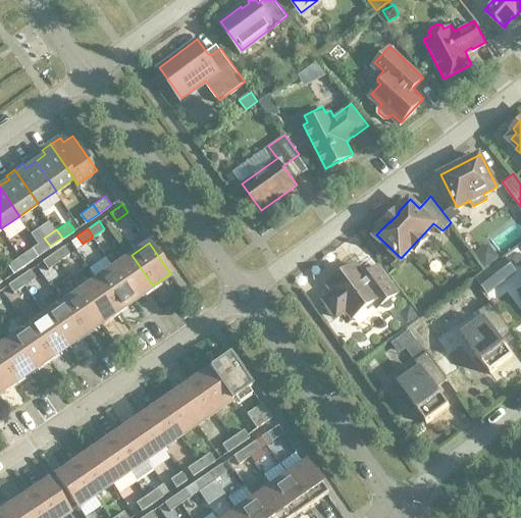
[(69,252),(64,244),(53,252),(59,260),(69,252)]
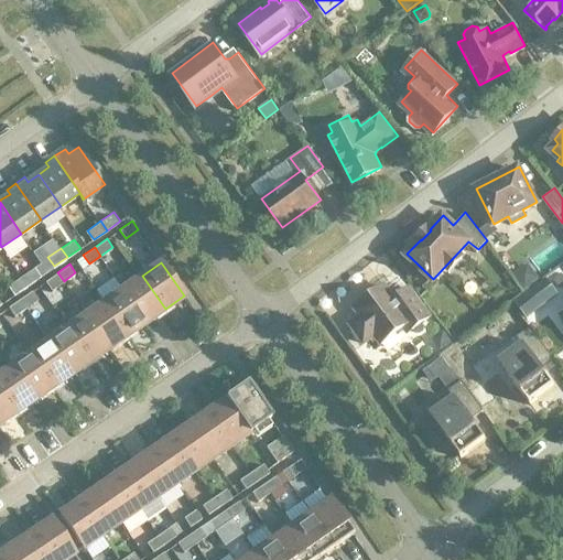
[(35,266),(22,275),(29,284),(42,275),(35,266)]
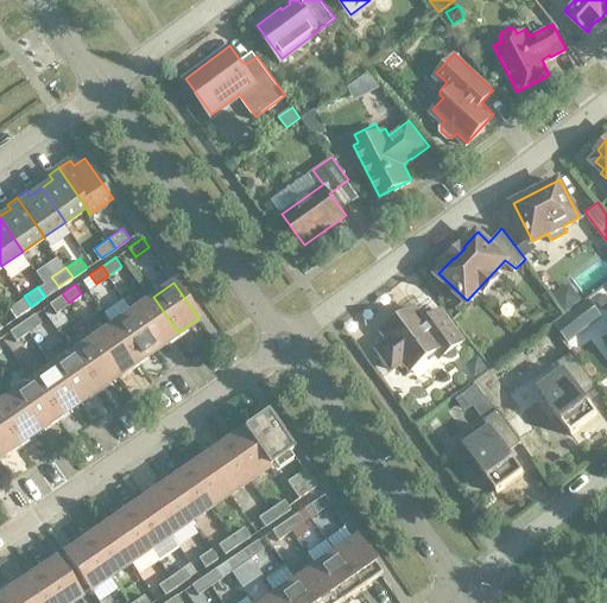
[(69,303),(62,293),(50,302),(56,311),(69,303)]
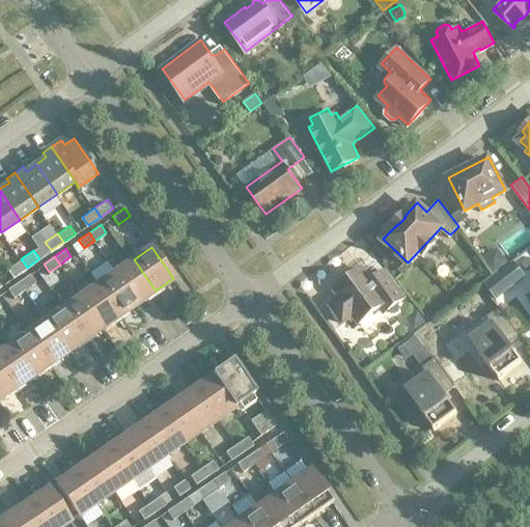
[(27,268),(21,258),(8,268),(15,276),(27,268)]
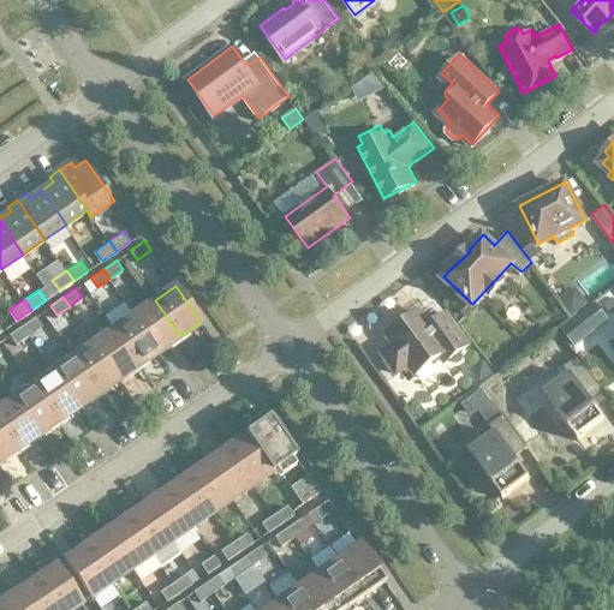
[(180,336),(155,300),(135,314),(160,351),(180,336)]
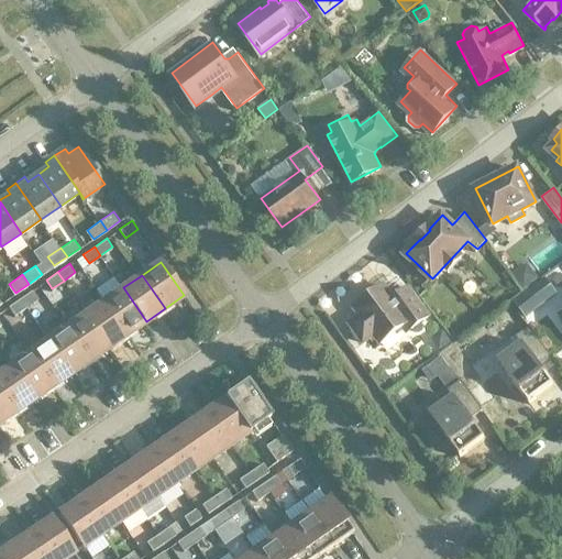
[(412,326),(429,314),(408,286),(394,297),(384,284),(355,305),(362,314),(351,322),(364,340),(374,332),(381,341),(392,332),(397,333),(410,324),(412,326)]
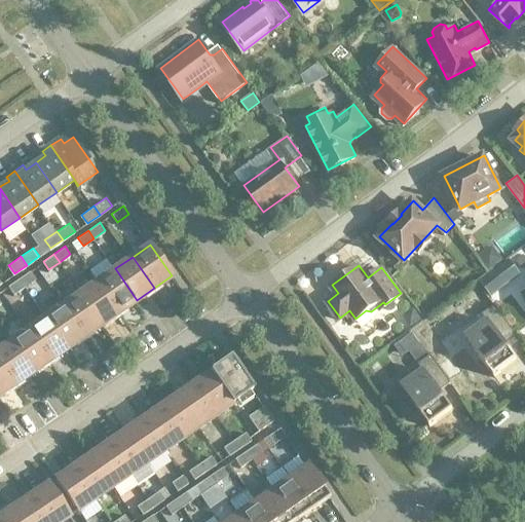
[(137,300),(115,268),(98,281),(119,311),(137,300)]
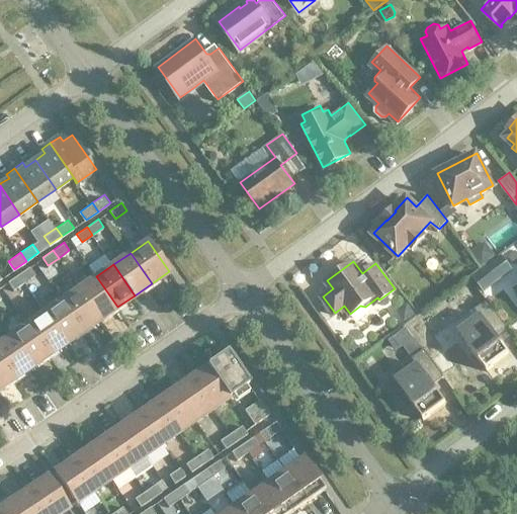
[(472,273),(484,288),(495,280),(484,265),(472,273)]
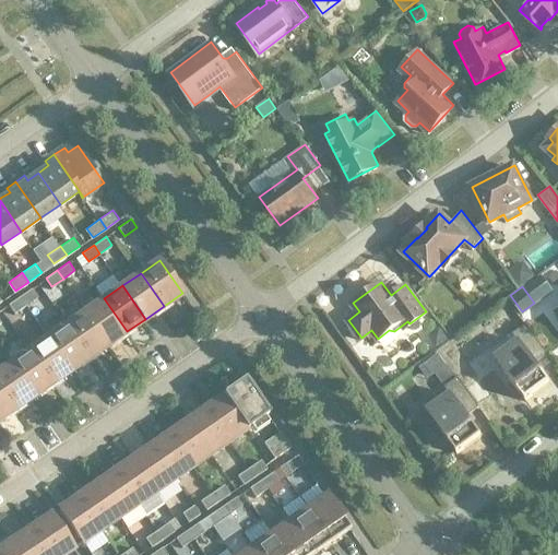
[(38,295),(32,287),(21,295),(26,304),(38,295)]
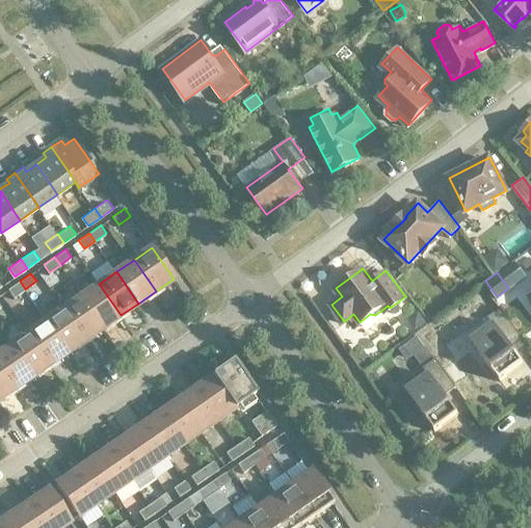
[(25,289),(20,281),(8,288),(14,296),(25,289)]
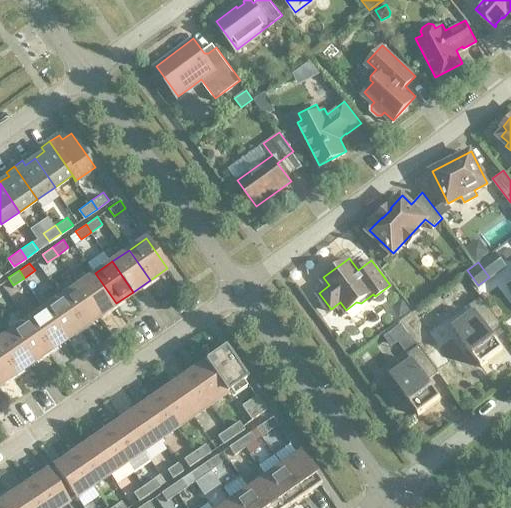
[(116,303),(95,273),(78,284),(99,315),(116,303)]
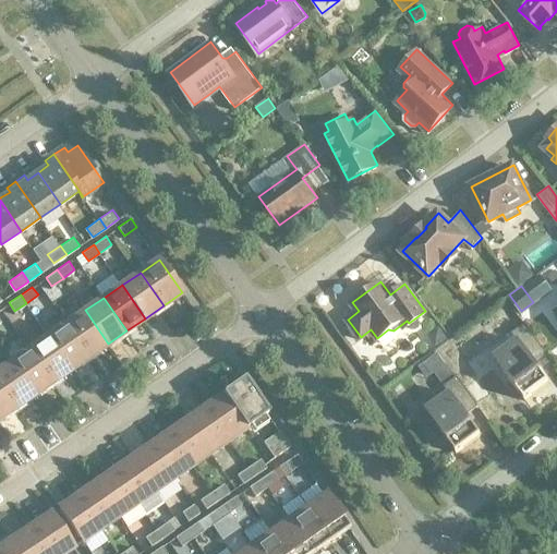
[(108,344),(85,310),(67,323),(91,357),(108,344)]
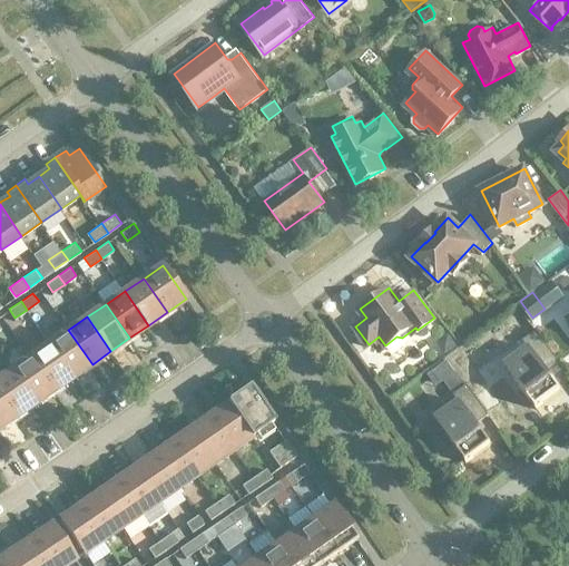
[(510,389),(519,382),(536,406),(561,388),(547,368),(559,359),(536,329),(522,339),(528,345),(504,363),(494,371),(510,392),(511,391),(510,389)]
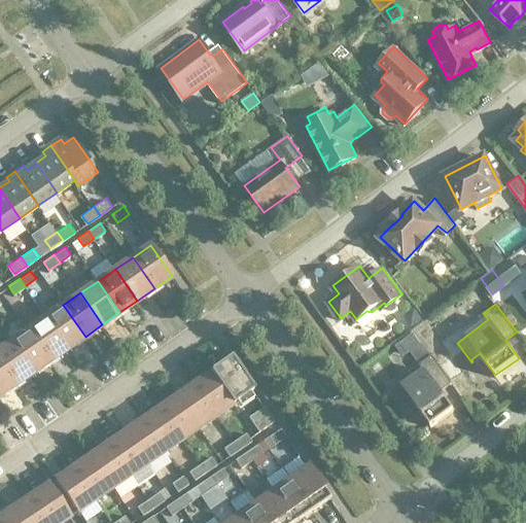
[(85,337),(63,305),(46,317),(68,348),(85,337)]
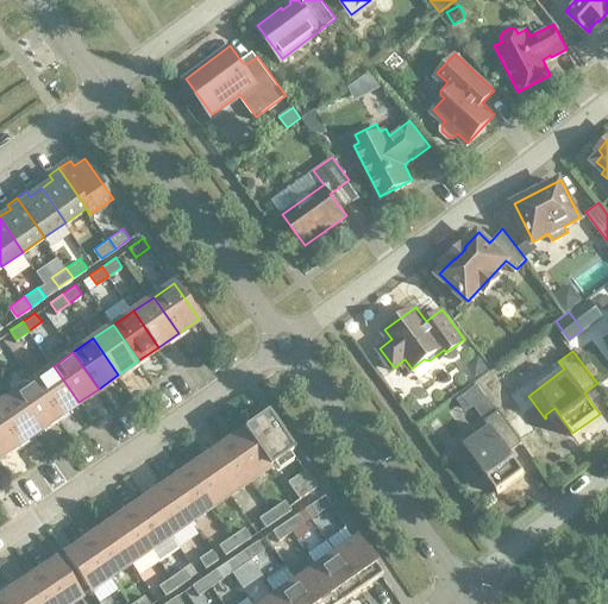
[(476,372),(488,365),(480,353),(474,358),(472,366),(476,372)]
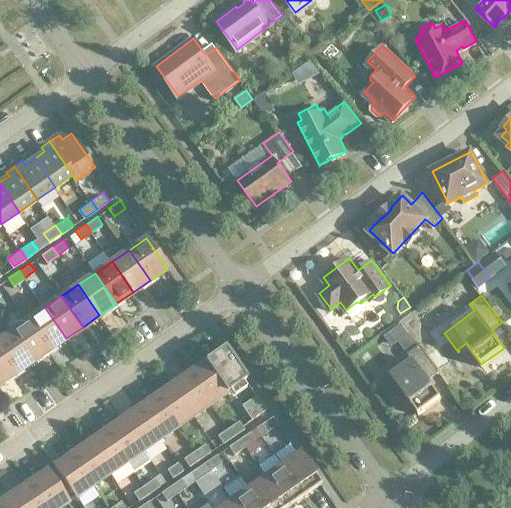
[(66,338),(45,308),(28,319),(49,350),(66,338)]
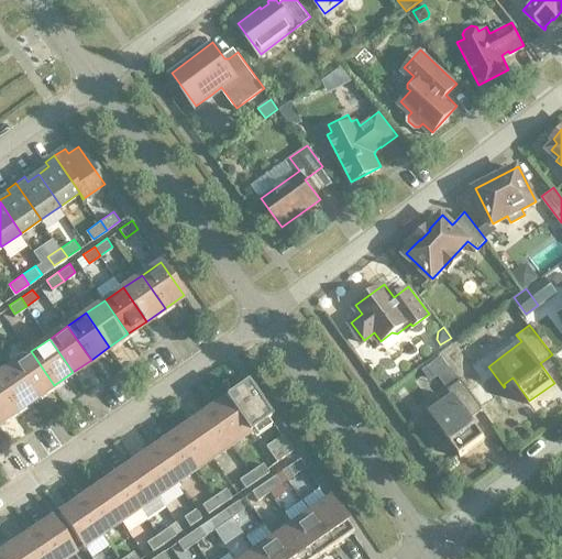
[(54,385),(31,351),(12,364),(35,397),(54,385)]
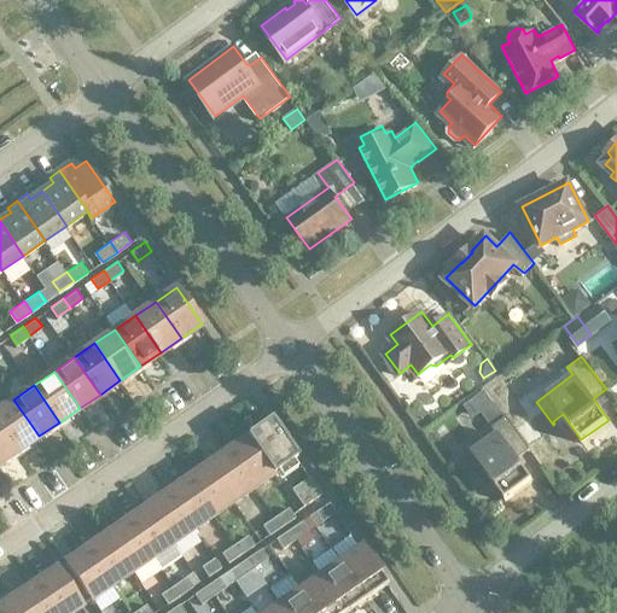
[(466,400),(475,412),(494,397),(484,385),(466,400)]
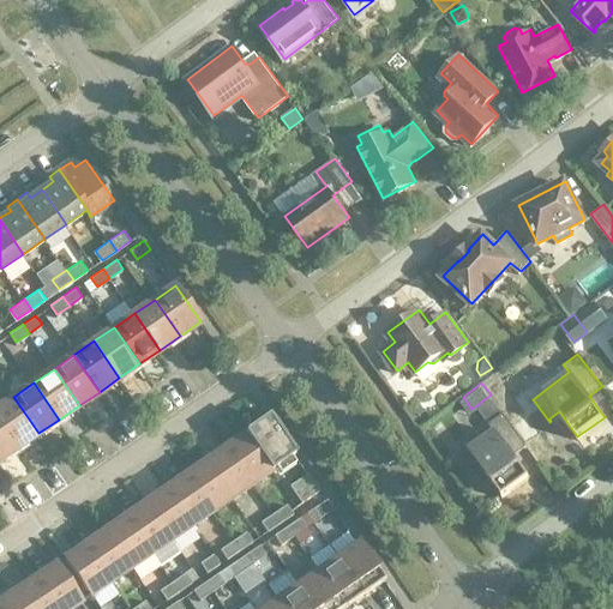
[(38,433),(13,397),(0,405),(0,420),(18,447),(38,433)]
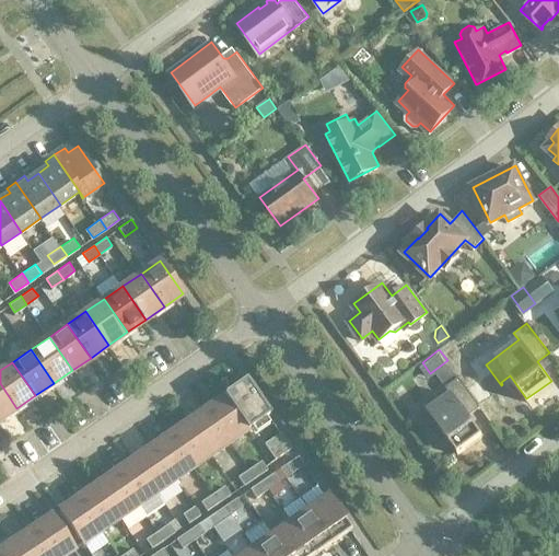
[(468,415),(480,406),(459,375),(446,385),(451,393),(418,417),(432,438),(433,437),(432,436),(442,429),(458,452),(482,435),(468,415)]
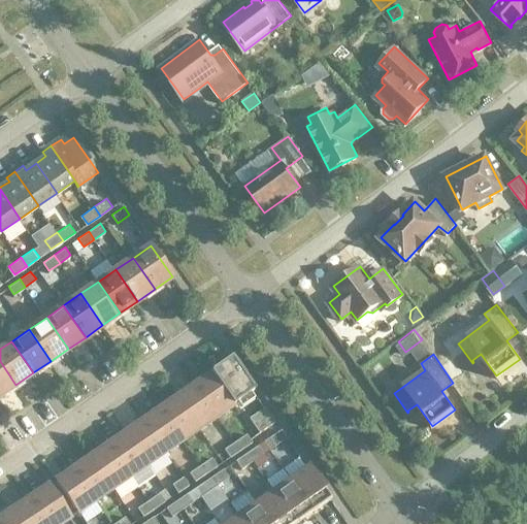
[(235,356),(232,358),(213,371),(235,403),(254,390),(242,374),(245,372),(235,356)]
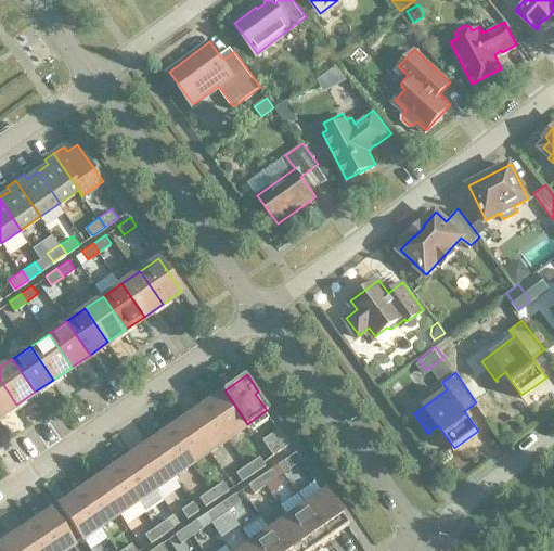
[(0,415),(16,405),(0,380),(0,415)]
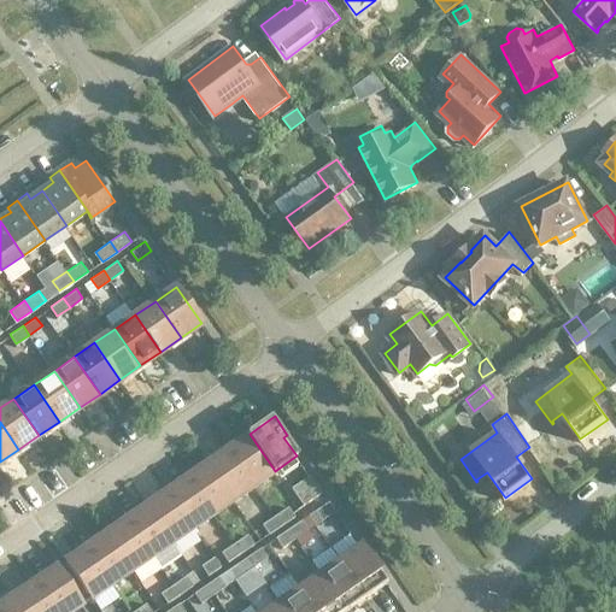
[(275,471),(250,434),(229,448),(254,484),(275,471)]
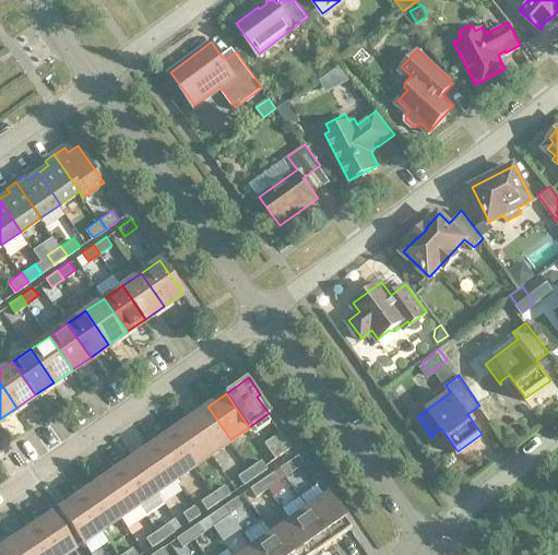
[(230,439),(208,406),(189,418),(212,452),(230,439)]
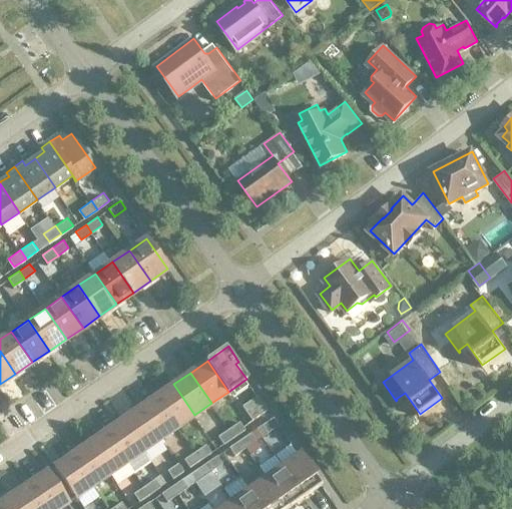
[(194,415),(173,384),(156,396),(177,426),(194,415)]
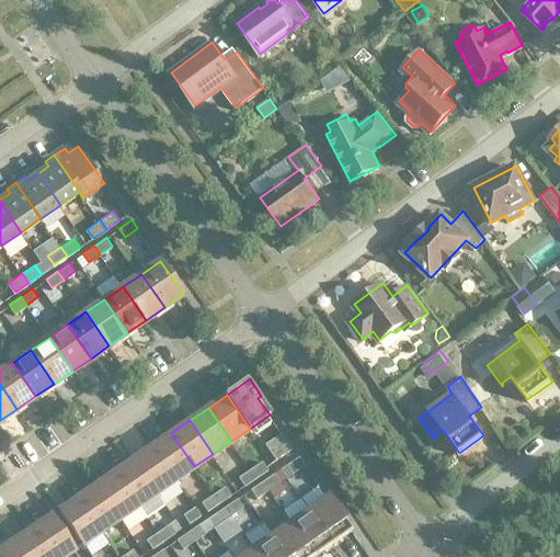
[(266,442),(271,448),(278,443),(286,438),(282,432),(266,442)]
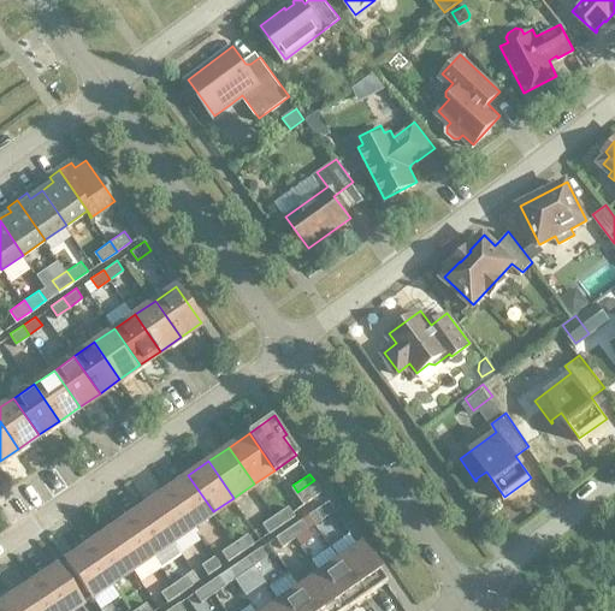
[(213,511),(188,475),(167,490),(194,526),(213,511)]
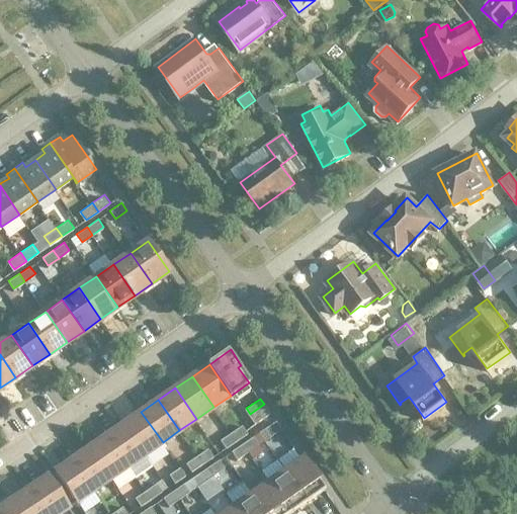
[(270,413),(264,404),(257,409),(263,418),(270,413)]
